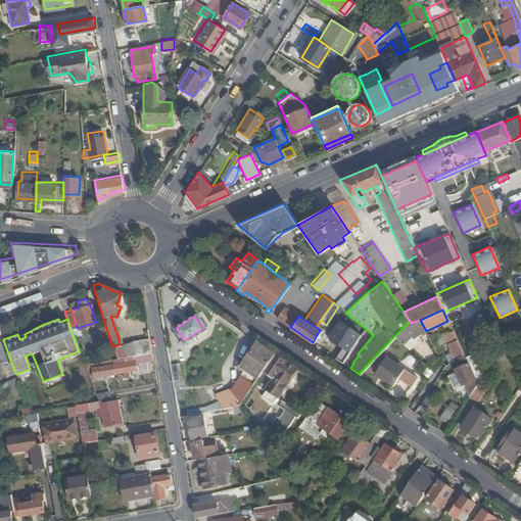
[(411,323),(410,321),(395,335),(404,343),(411,335),(414,338),(418,334),(426,331),(420,320),(411,323)]
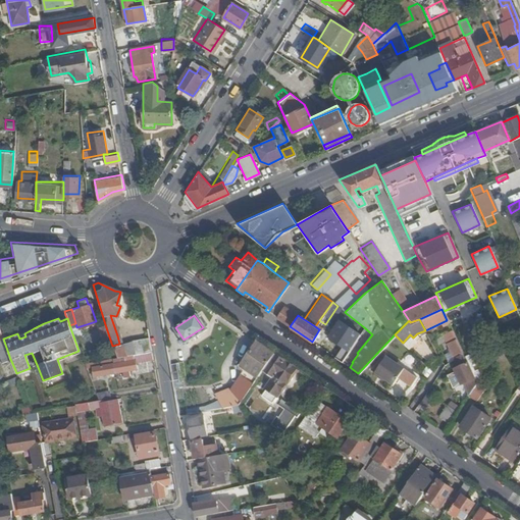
[(111,343),(105,324),(99,326),(105,345),(111,343)]
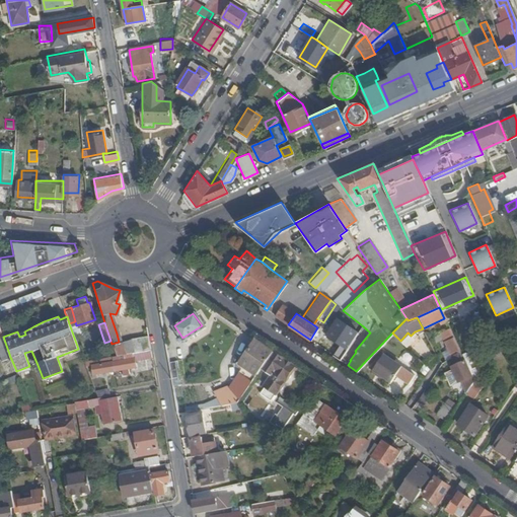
[(32,325),(17,331),(19,337),(25,335),(24,331),(33,326),(32,325)]
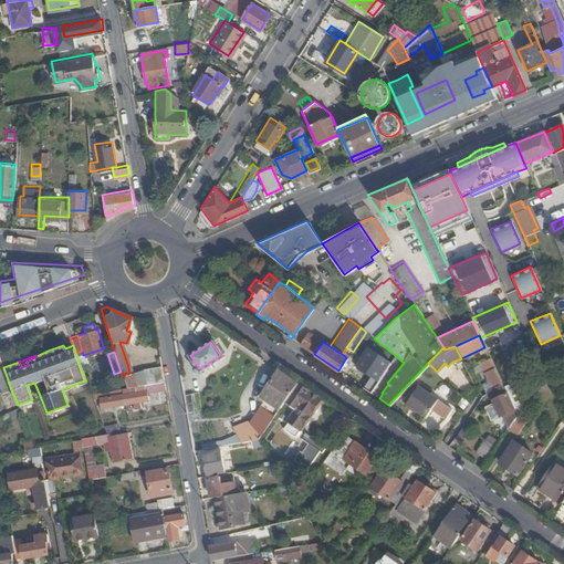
[(490,357),(479,362),(490,388),(501,383),(490,357)]
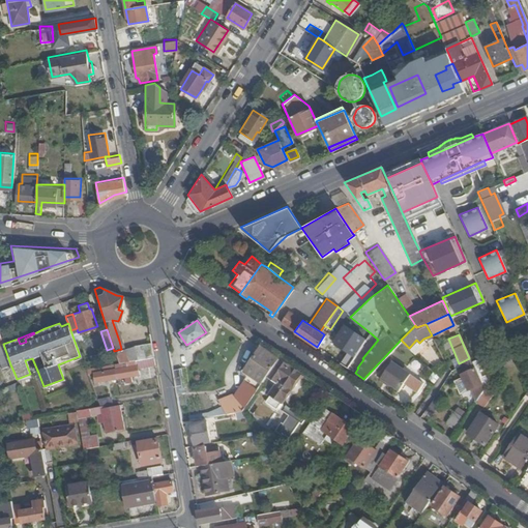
[(3,344),(0,335),(0,362),(1,364),(9,361),(3,344)]
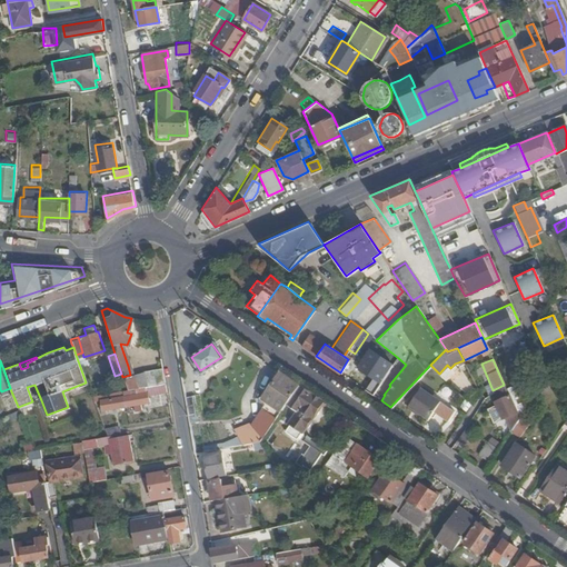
[(261,362),(246,388),(260,397),(276,371),(261,362)]
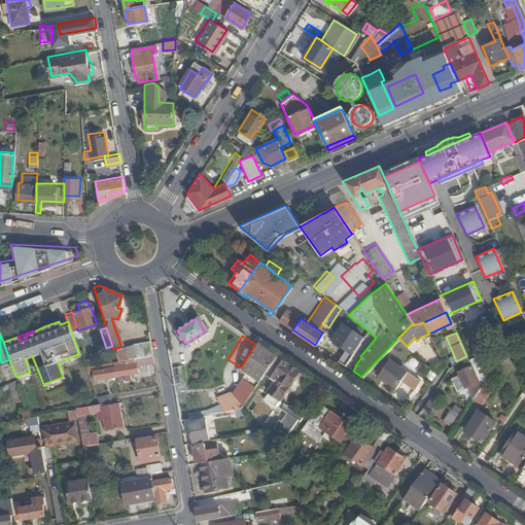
[(119,338),(118,339),(120,347),(113,349),(114,353),(116,359),(124,358),(128,357),(126,352),(125,353),(119,338)]
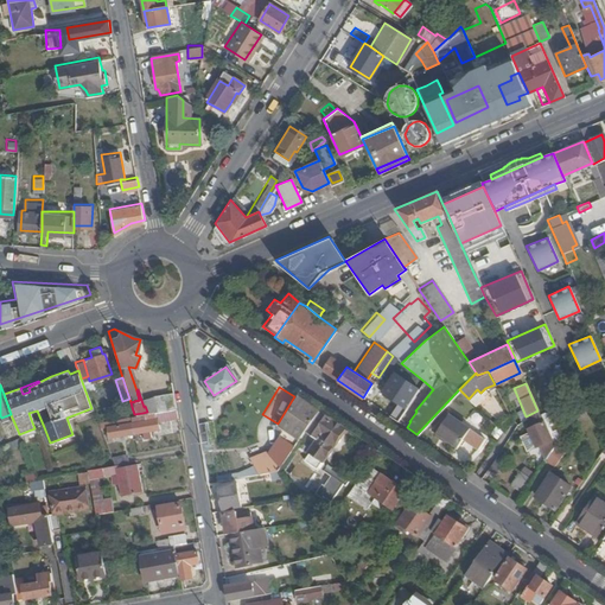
[(174,408),(172,393),(152,395),(153,411),(174,408)]
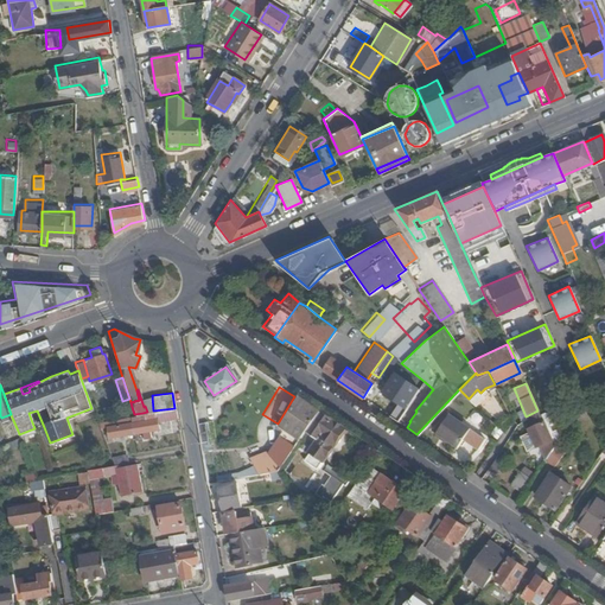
[(318,411),(297,396),(278,425),(284,428),(274,441),(269,438),(263,446),(280,466),(305,430),(318,411)]
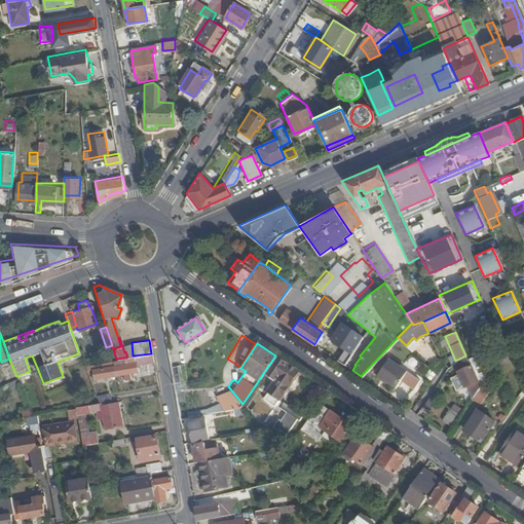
[(108,353),(114,352),(113,348),(112,345),(106,347),(108,353)]
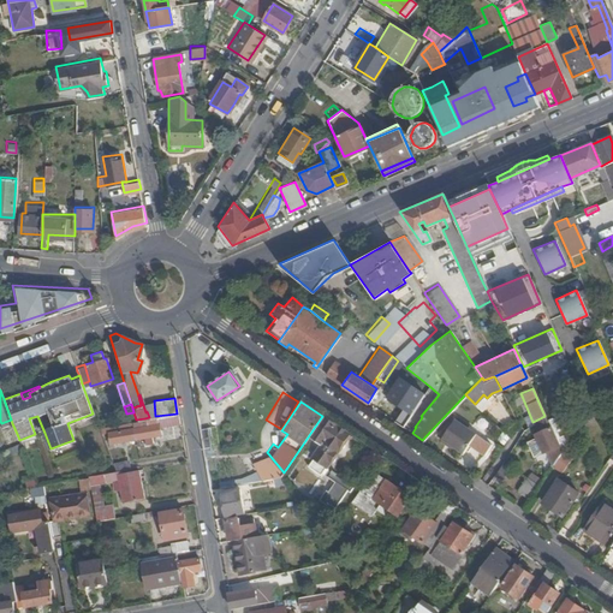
[(402,426),(410,414),(404,410),(396,422),(402,426)]
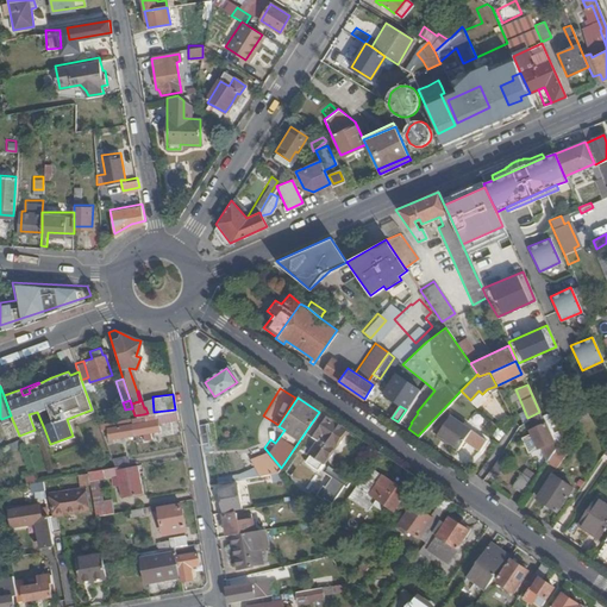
[(175,410),(154,412),(154,419),(143,420),(131,423),(132,433),(141,432),(142,437),(149,436),(149,431),(155,430),(155,423),(176,419),(175,410)]
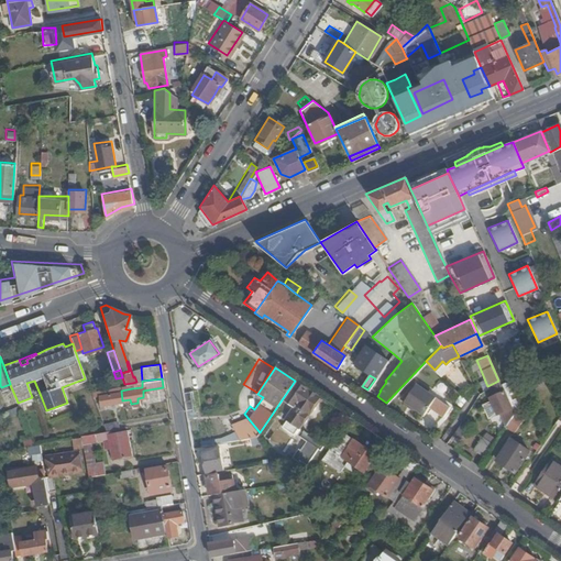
[(318,397),(295,381),(283,398),(292,405),(283,417),(285,418),(279,427),(292,436),(295,432),(298,427),(318,397)]
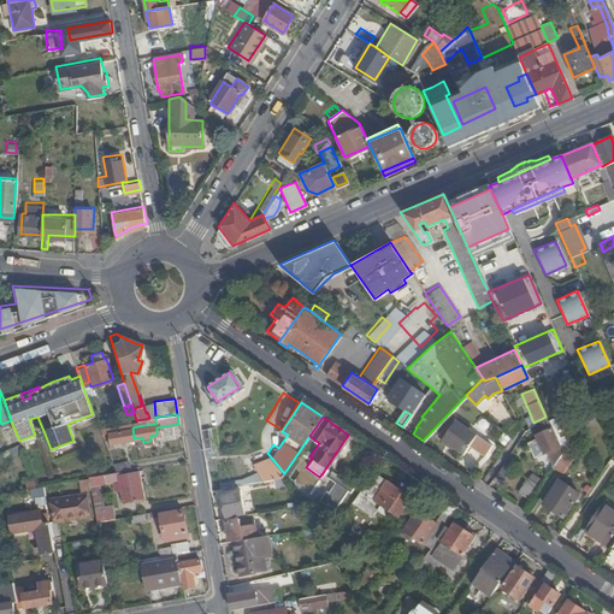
[(555,438),(547,419),(545,417),(533,423),(535,424),(537,431),(533,434),(542,453),(545,452),(551,466),(562,449),(566,444),(562,436),(555,438)]
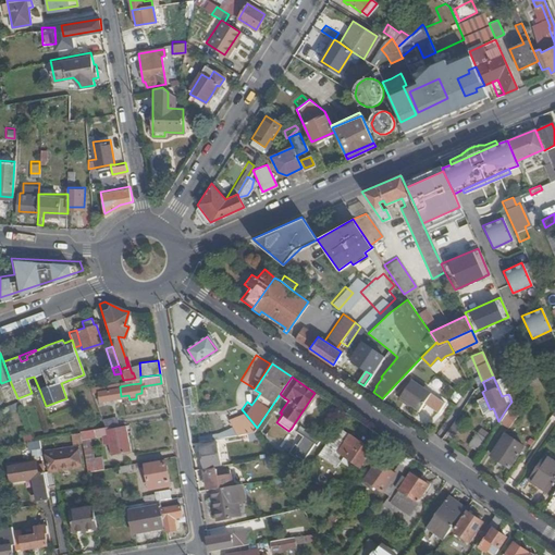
[(429,392),(410,379),(398,396),(417,409),(429,392)]
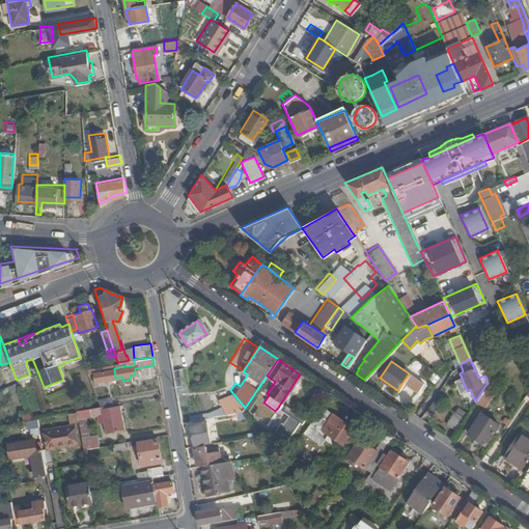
[(6,380),(16,377),(10,365),(2,368),(6,380)]
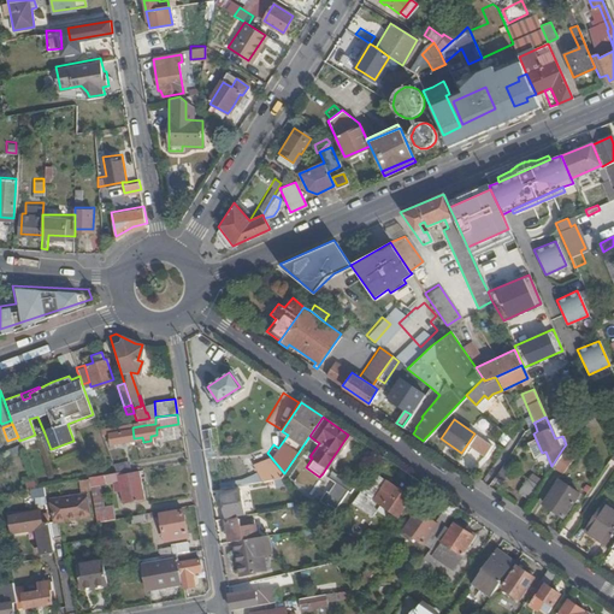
[(36,437),(45,434),(41,425),(33,429),(35,435),(36,437)]
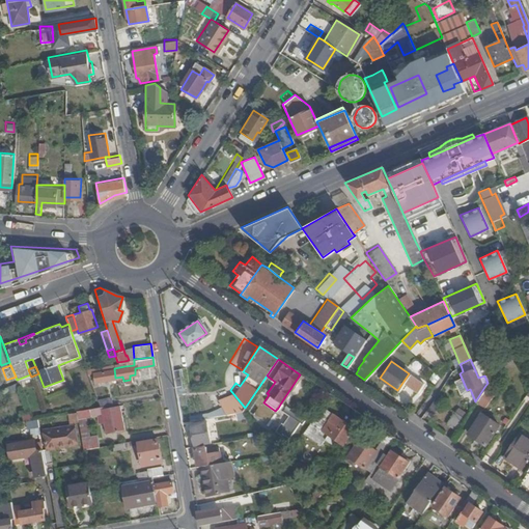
[(93,381),(115,378),(114,368),(101,370),(93,371),(93,381)]
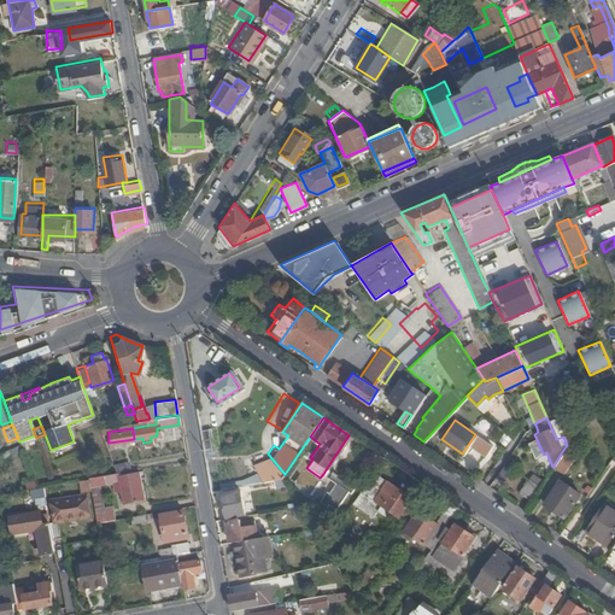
[(209,428),(200,429),(204,449),(215,446),(212,438),(217,437),(217,435),(211,435),(209,428)]
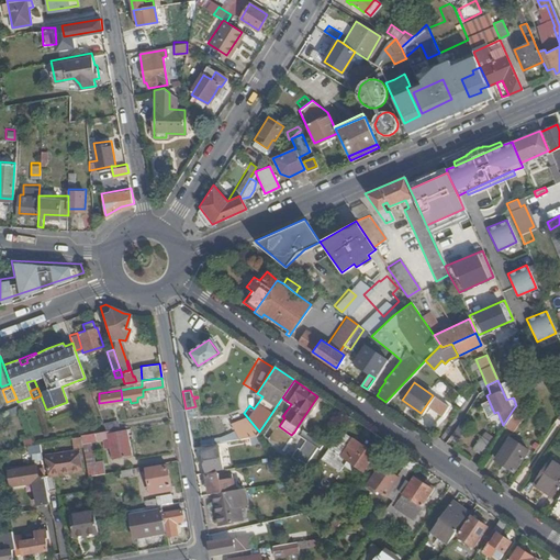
[(521,416),(513,410),(503,425),(511,429),(521,416)]
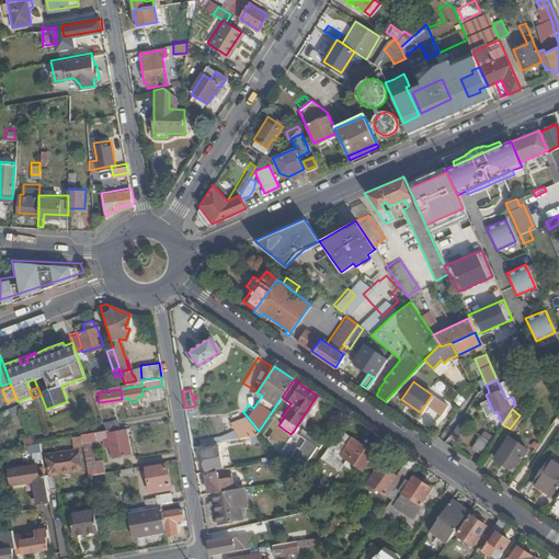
[(259,431),(243,412),(241,414),(248,419),(232,428),(236,438),(257,434),(259,431)]
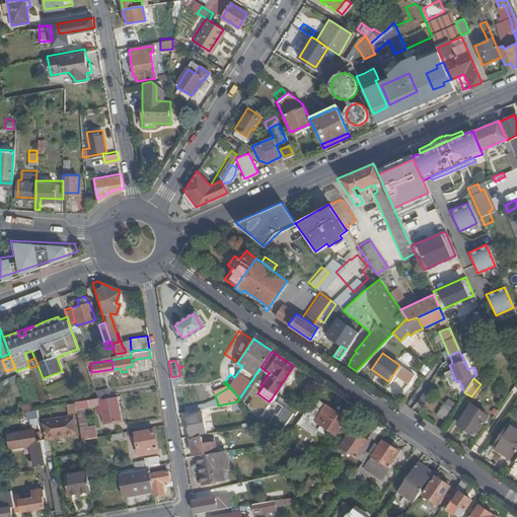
[(97,398),(96,396),(95,396),(86,398),(87,404),(97,403),(100,422),(119,419),(115,394),(97,398)]
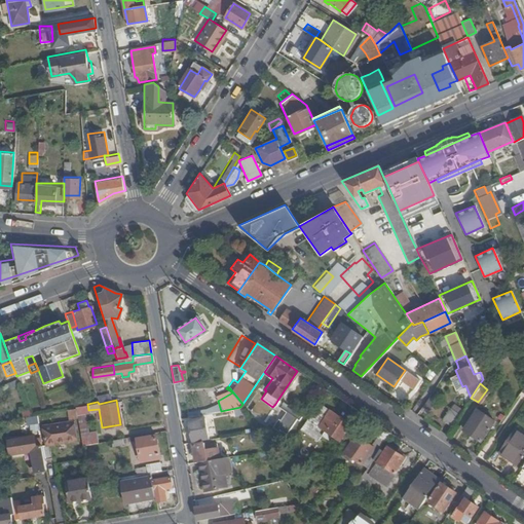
[(289,406),(283,402),(279,407),(287,411),(281,420),(278,419),(274,426),(279,431),(281,429),(287,433),(296,418),(298,419),(301,416),(288,408),(289,406)]
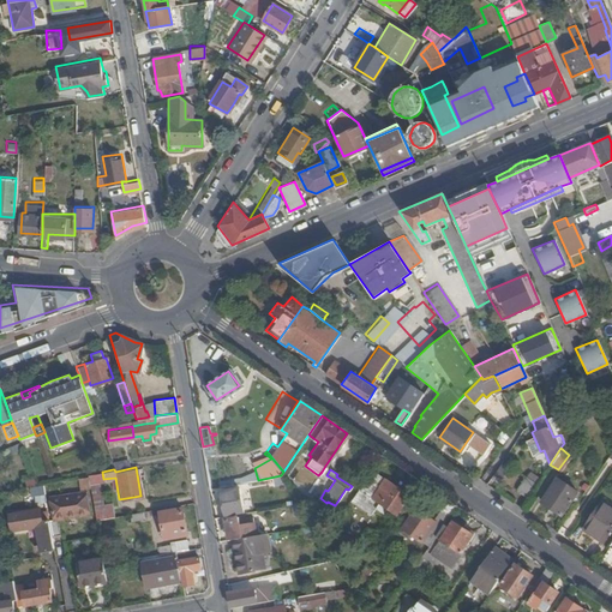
[(383,479),(371,471),(349,501),(370,514),(378,502),(395,514),(408,495),(383,479)]
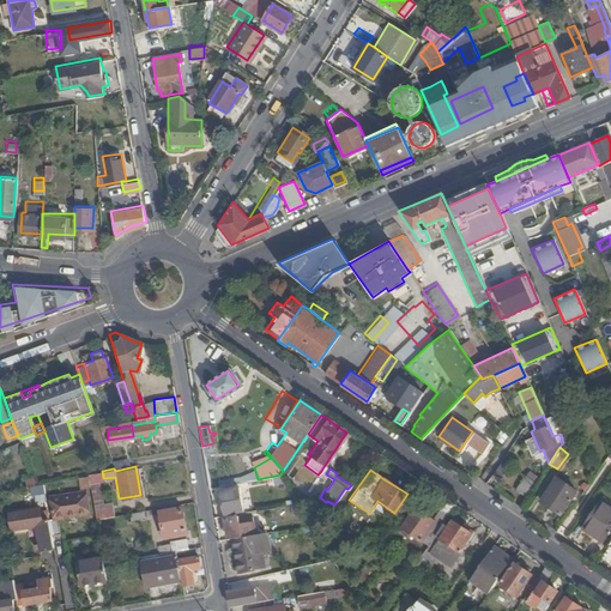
[(515,489),(526,497),(539,478),(527,471),(515,489)]
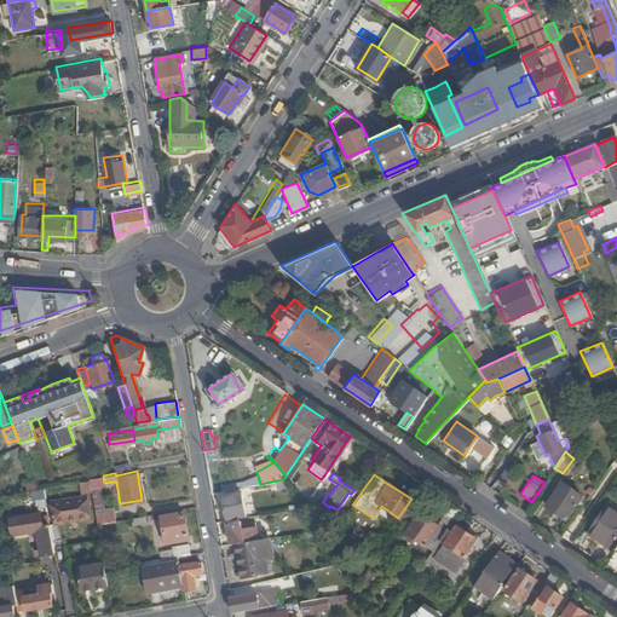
[(90,489),(87,478),(79,479),(80,490),(90,489)]
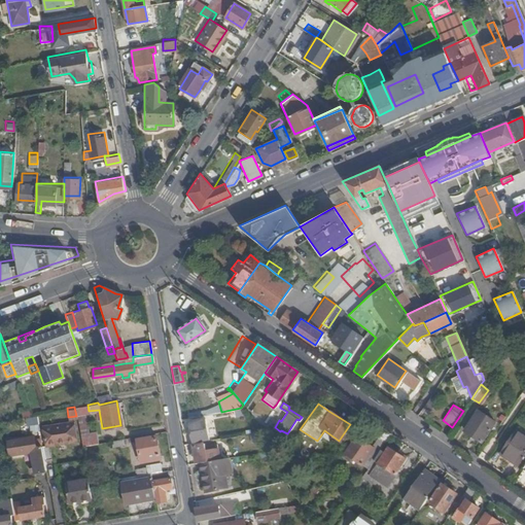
[(494,421),(476,409),(462,429),(480,442),(494,421)]
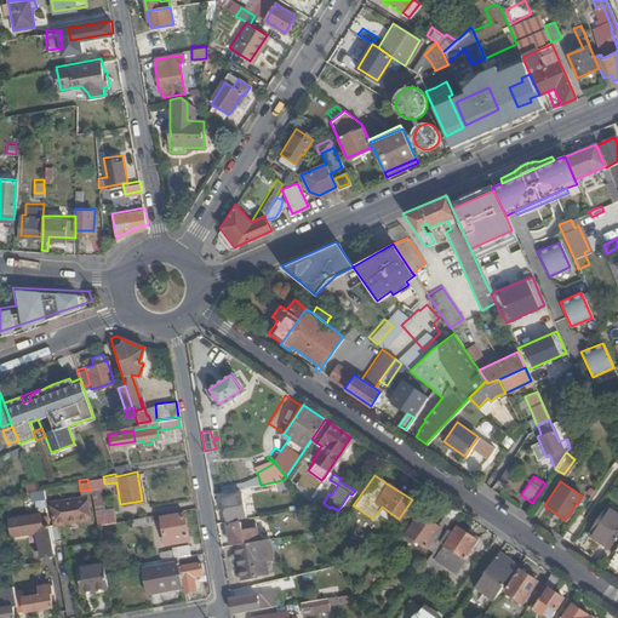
[(36,488),(28,490),(29,499),(44,497),(43,487),(36,488)]
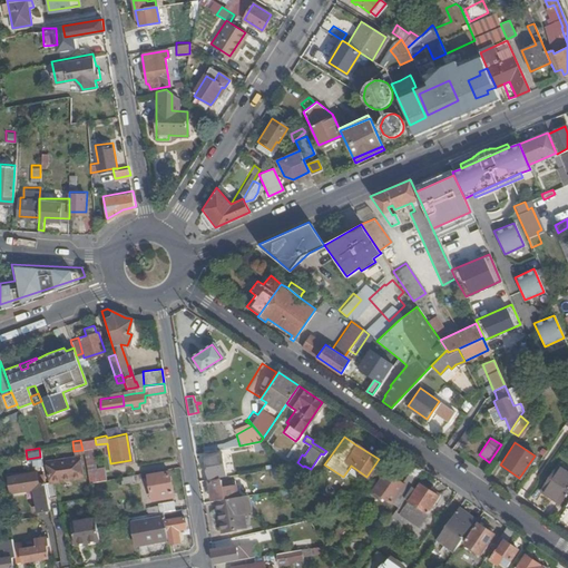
[(207,479),(225,476),(221,451),(203,454),(207,479)]
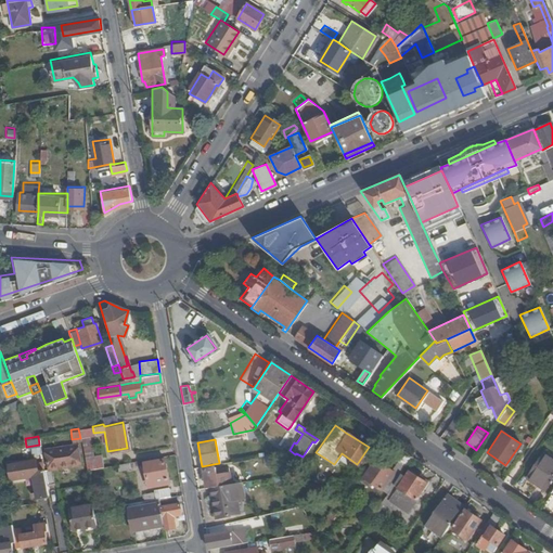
[(42,467),(46,483),(53,480),(51,466),(79,462),(76,441),(43,448),(48,466),(42,467)]
